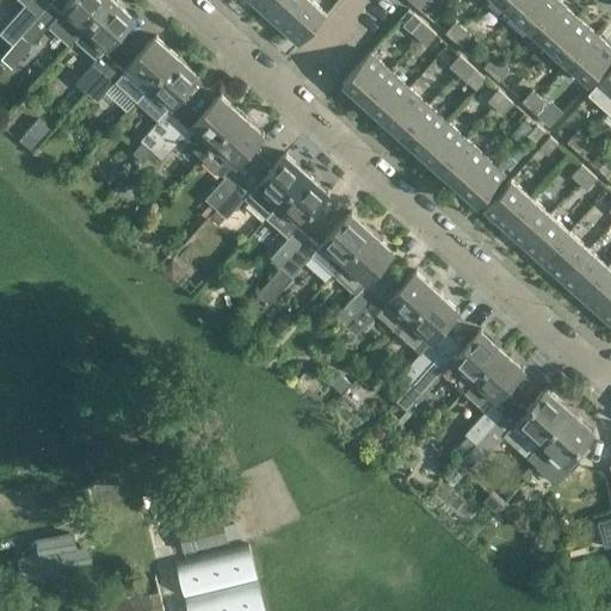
[(26,30),(50,4),(47,0),(32,0),(16,19),(26,30)]
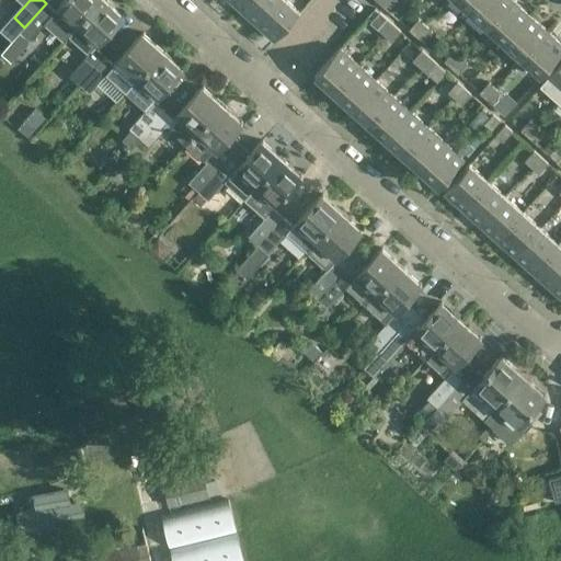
[(65,0),(58,9),(78,26),(101,0),(65,0)]
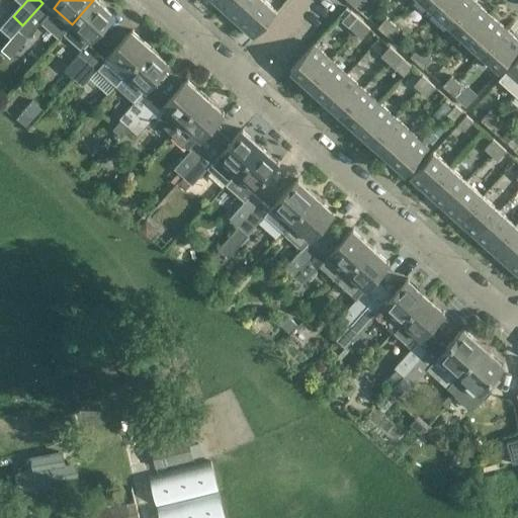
[(99,0),(93,0),(72,24),(90,40),(114,14),(99,0)]
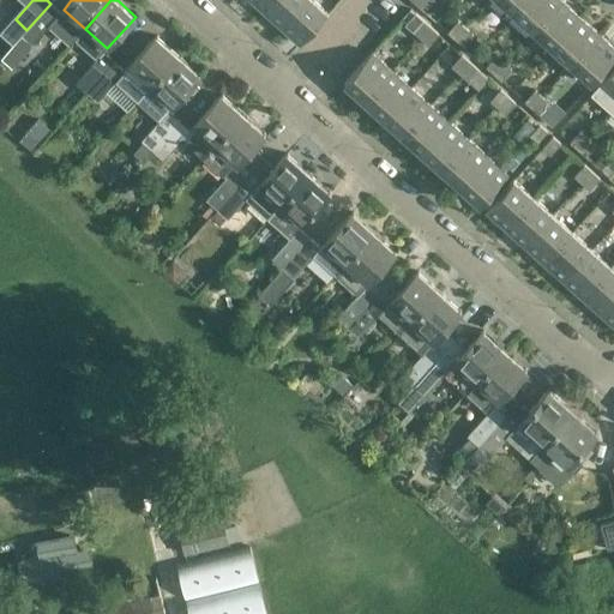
[(268,0),(260,10),(280,26),(302,0),(268,0)]
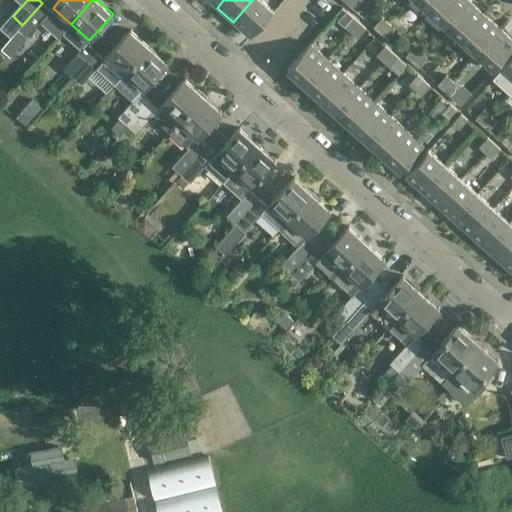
[(261,0),(252,0),(233,22),(250,37),(273,11),(261,0)]
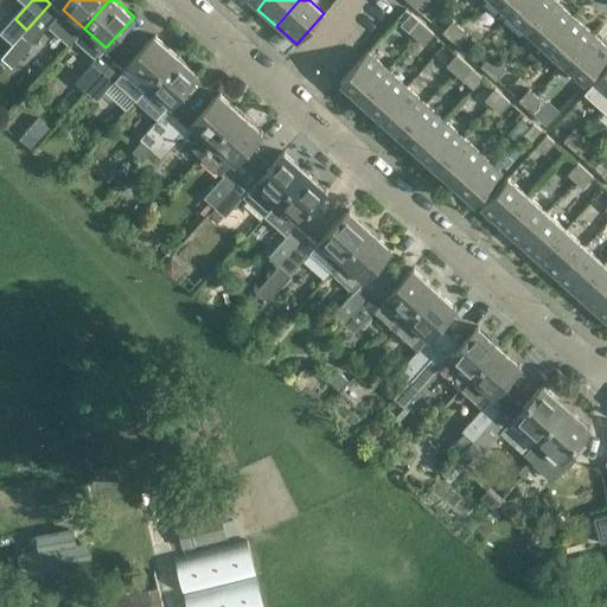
[(414,0),(410,4),(419,11),(428,0),(414,0)]
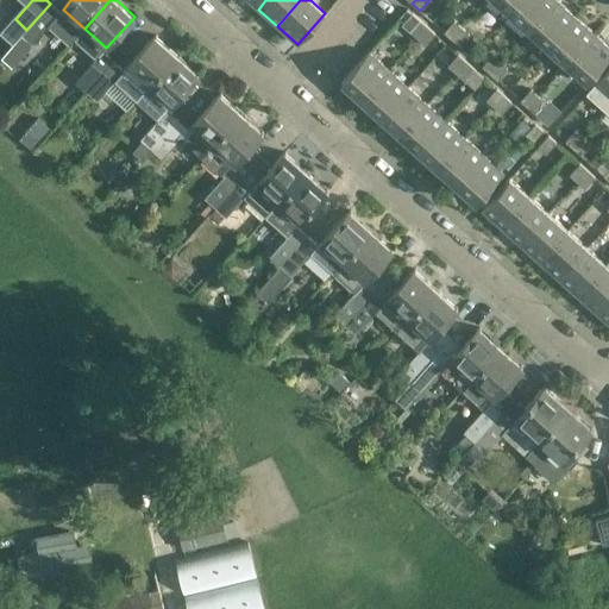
[(495,0),(509,12),(520,0),(495,0)]
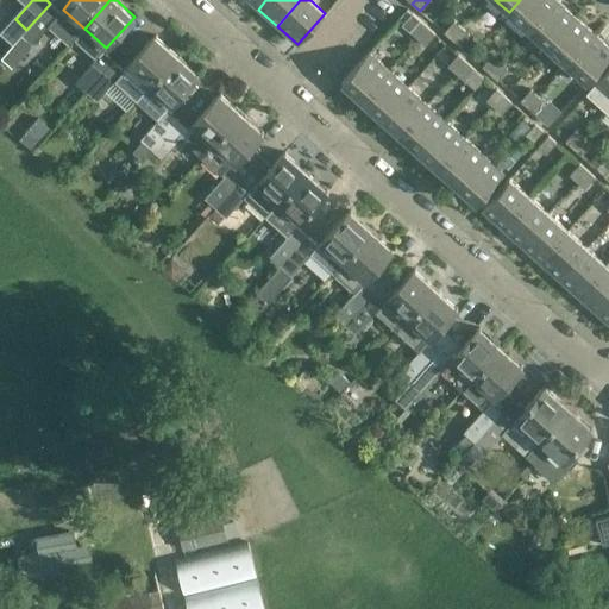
[(520,0),(509,12),(528,29),(554,0),(520,0)]
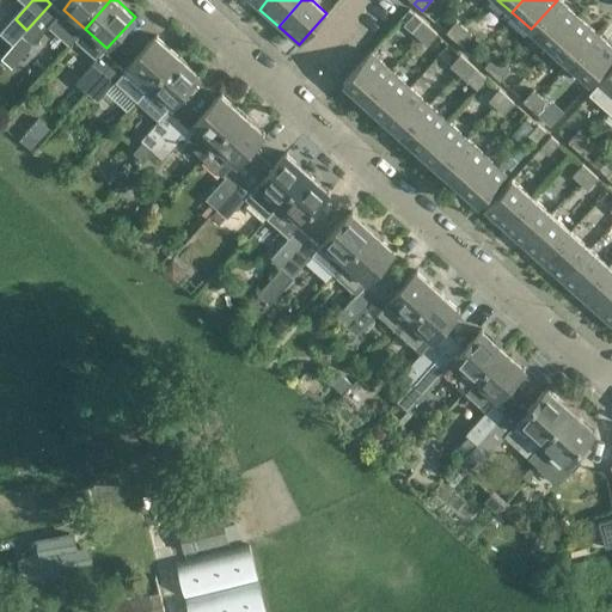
[(558,0),(557,0),(531,29),(550,47),(577,17),(558,0)]
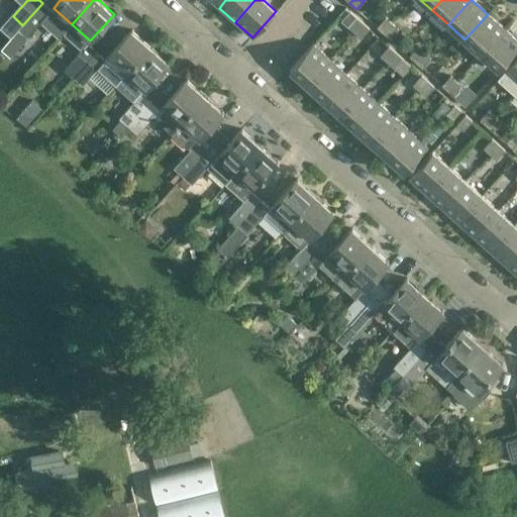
[(27,36),(52,11),(42,3),(22,25),(19,28),(27,36)]
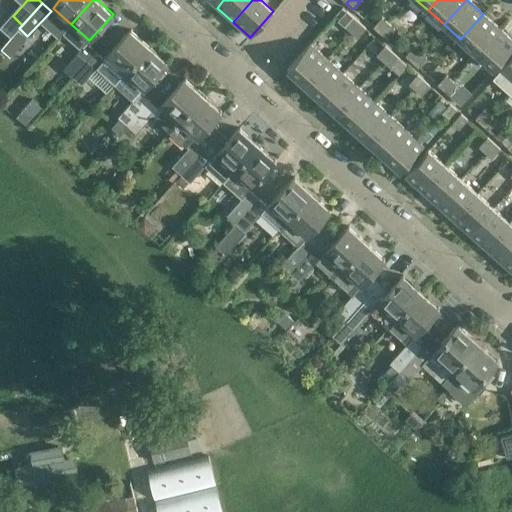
[(483,14),(460,39),(476,53),(499,28),(483,14)]
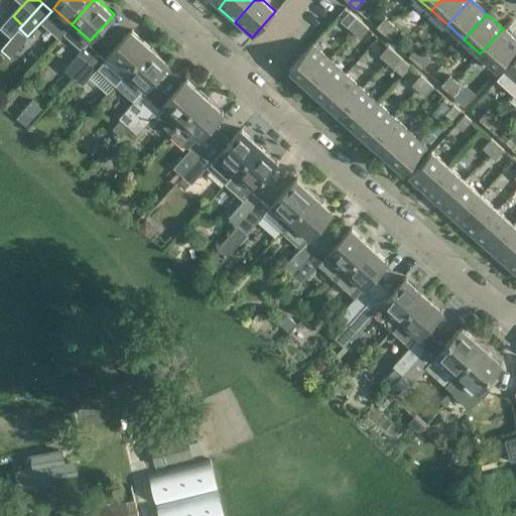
[(353,32),(362,22),(355,16),(347,26),(353,32)]
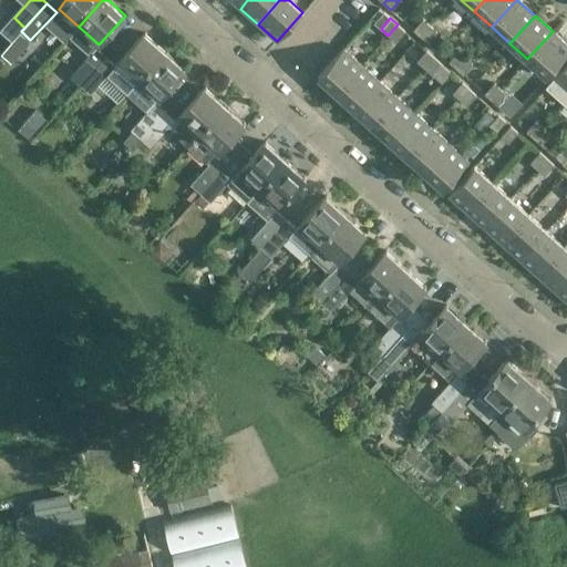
[(420,35),(429,26),(422,19),(412,29),(420,35)]
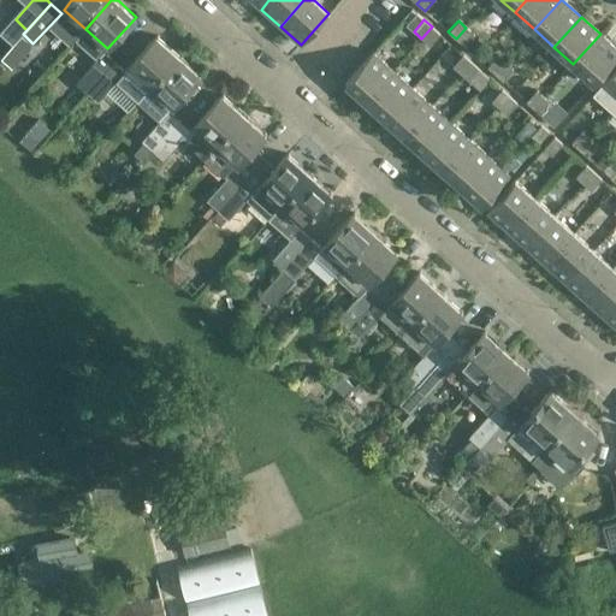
[(428,45),(439,34),(432,27),(421,39),(428,45)]
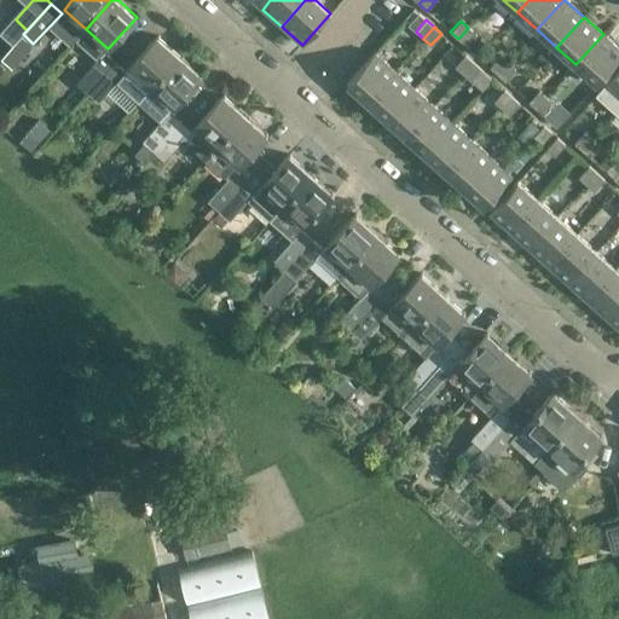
[(458,39),(466,46),(476,35),(468,28),(458,39)]
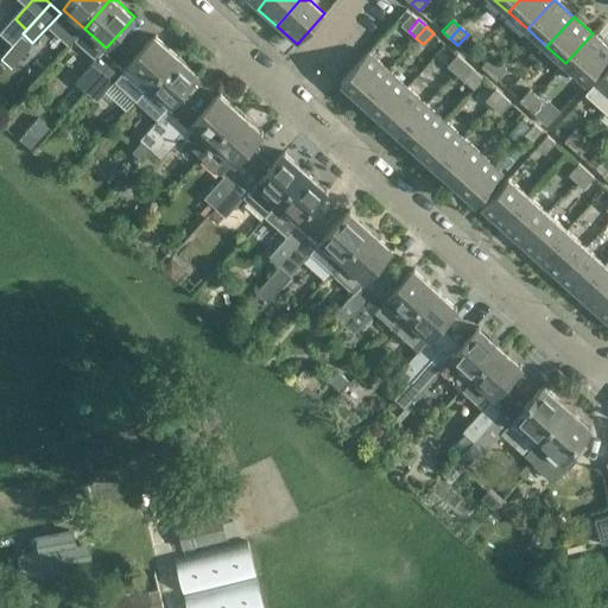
[(607,48),(593,33),(565,63),(586,81),(607,56),(607,48)]
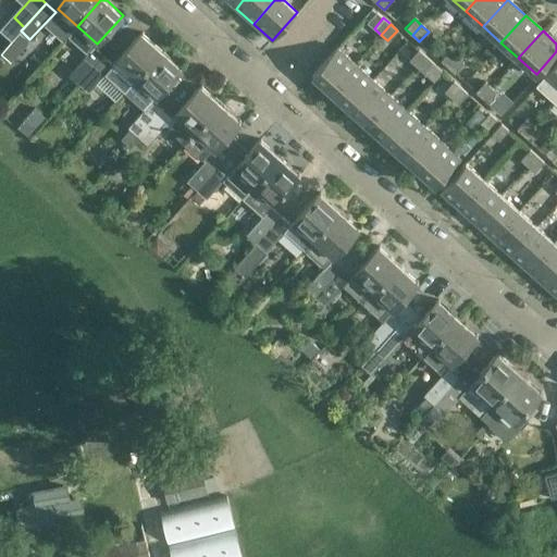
[(20,33),(5,48),(15,56),(28,40),(20,33)]
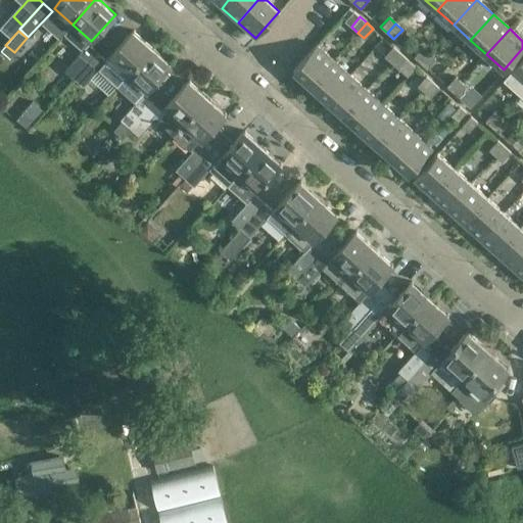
[(110,56),(129,74),(152,47),(134,31),(110,56)]
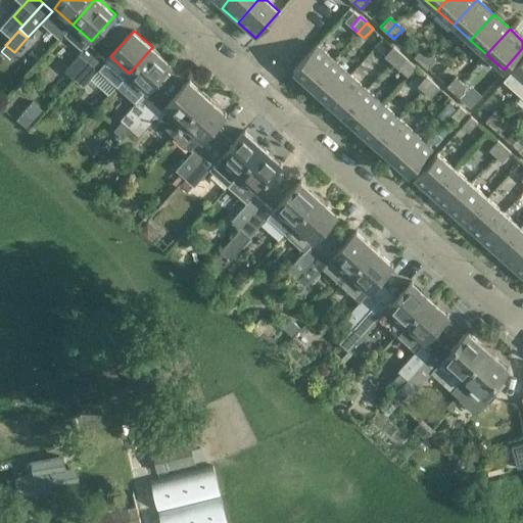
[(74,79),(74,78),(97,51),(89,44),(64,70),(74,79)]
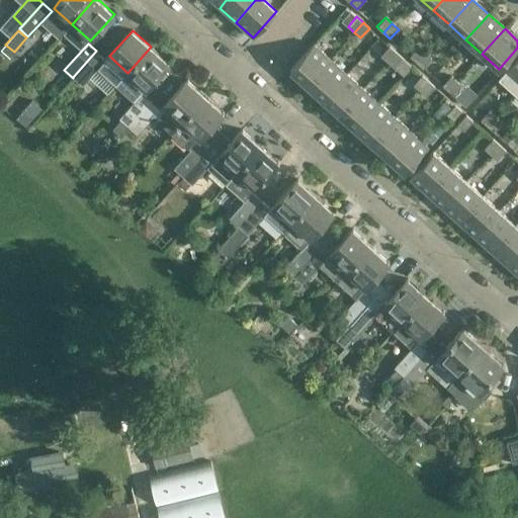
[(289,70),(307,85),(330,59),(314,44),(289,70)]
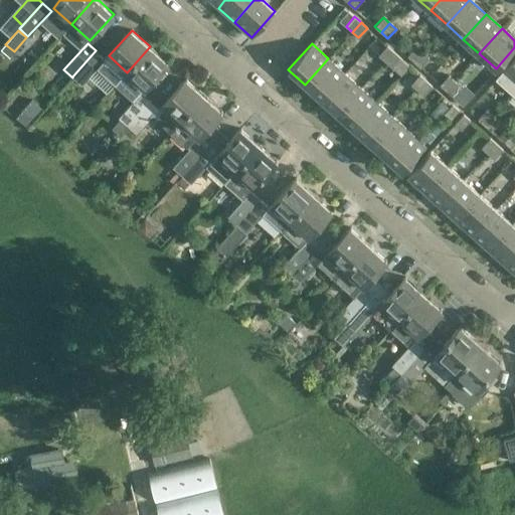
[(384,60),(393,51),(386,45),(378,55),(384,60)]
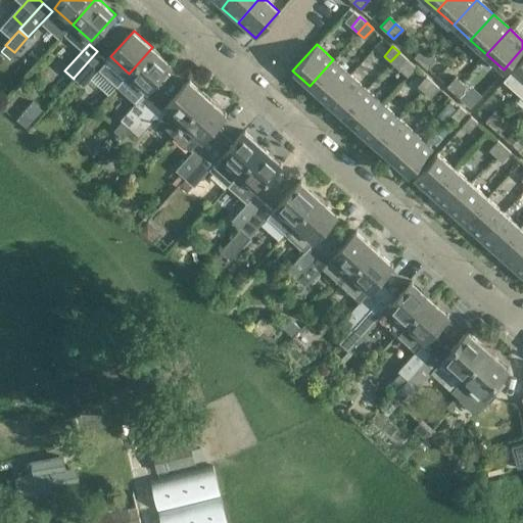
[(420,62),(429,52),(422,46),(413,56),(420,62)]
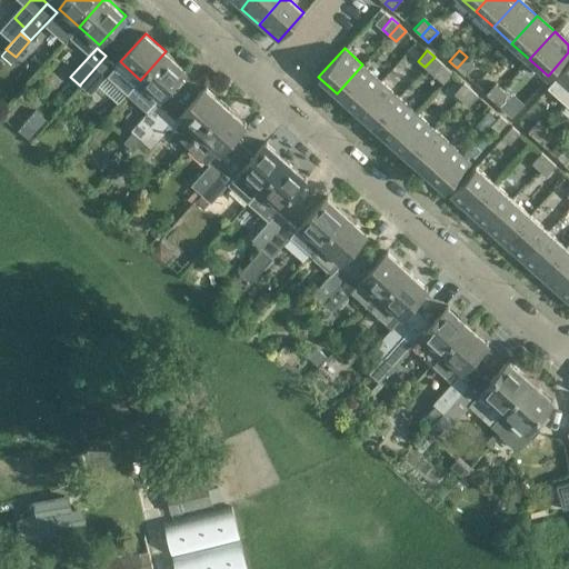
[(166,51),(140,80),(161,99),(187,70),(166,51)]
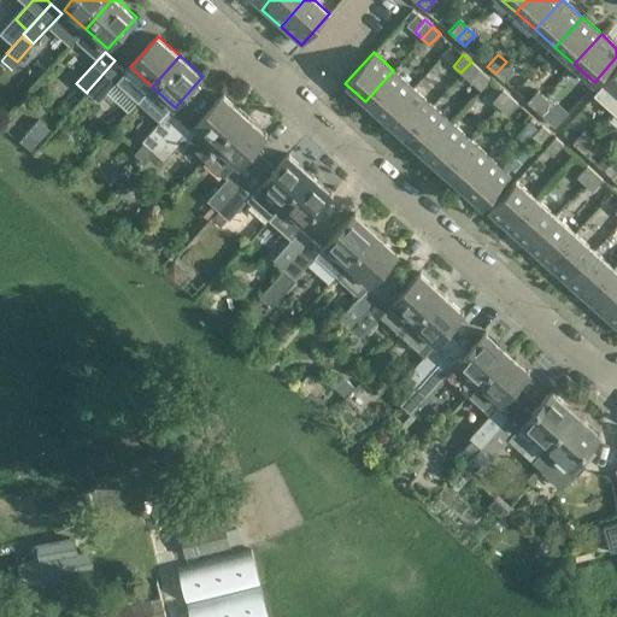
[(100,103),(128,72),(115,60),(87,92),(100,103)]
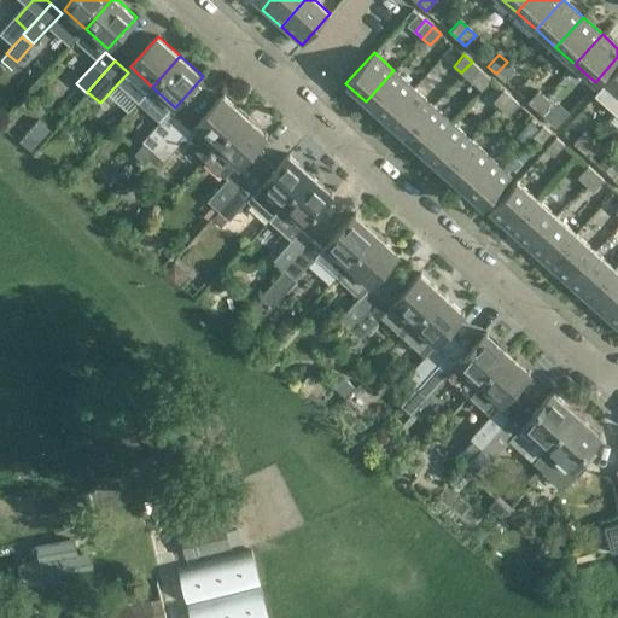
[(470,80),(479,69),(472,62),(461,73),(470,80)]
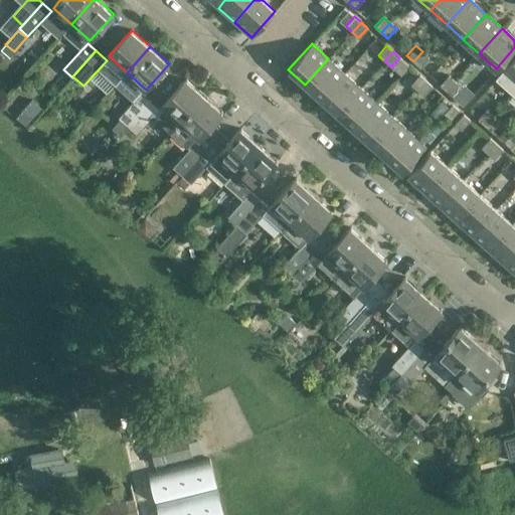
[(413,61),(419,67),(428,57),(422,51),(413,61)]
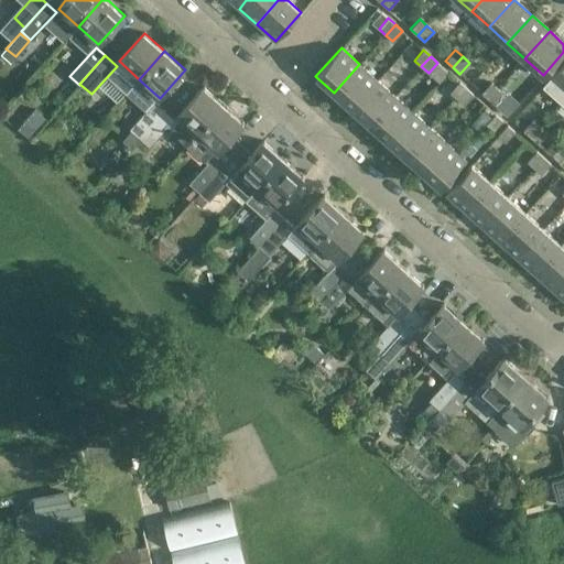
[(563,61),(543,85),(561,101),(563,98),(563,61)]
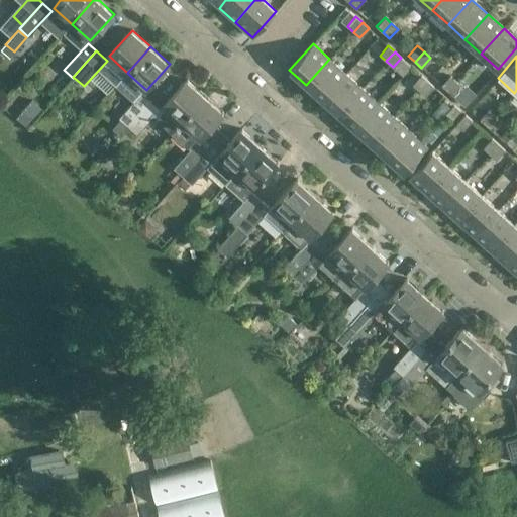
[(329,59),(306,85),(322,99),(346,73),(329,59)]
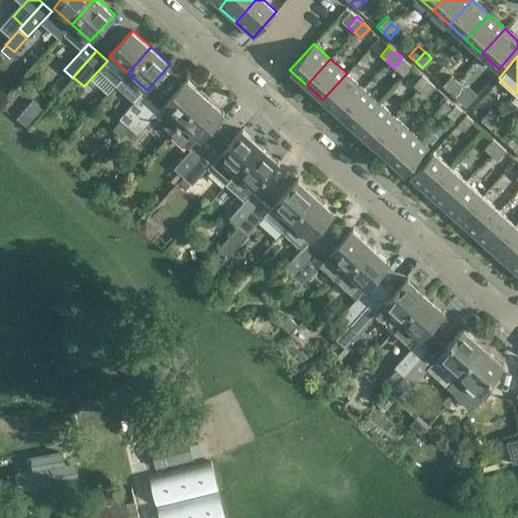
[(347,73),(323,99),(339,114),(363,88),(347,73)]
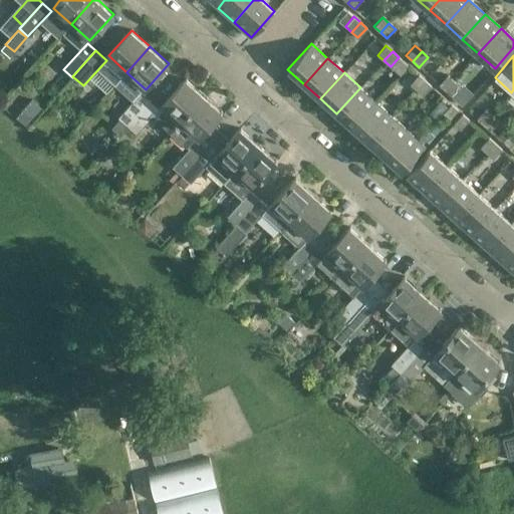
[(416,89),(425,80),(418,74),(410,83),(416,89)]
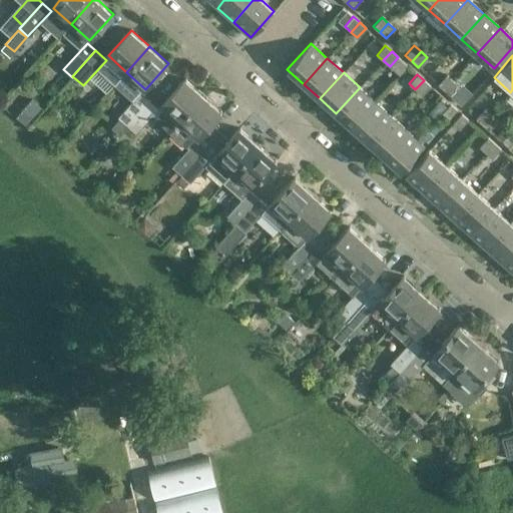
[(444,90),(450,84),(444,78),(438,85),(444,90)]
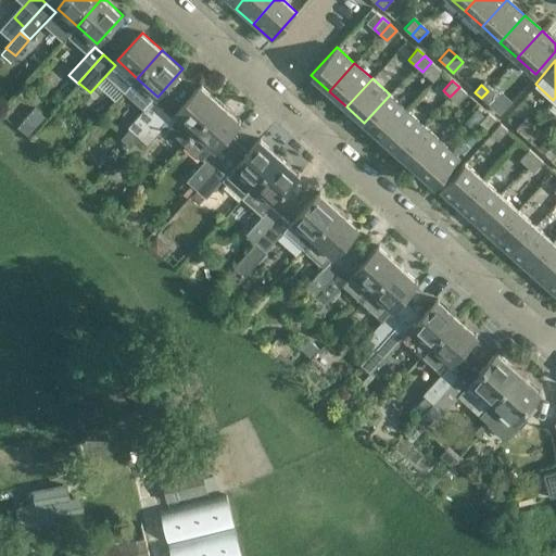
[(174,117),(164,109),(139,137),(149,146),(166,127),(186,144),(222,104),(202,86),(174,117)]
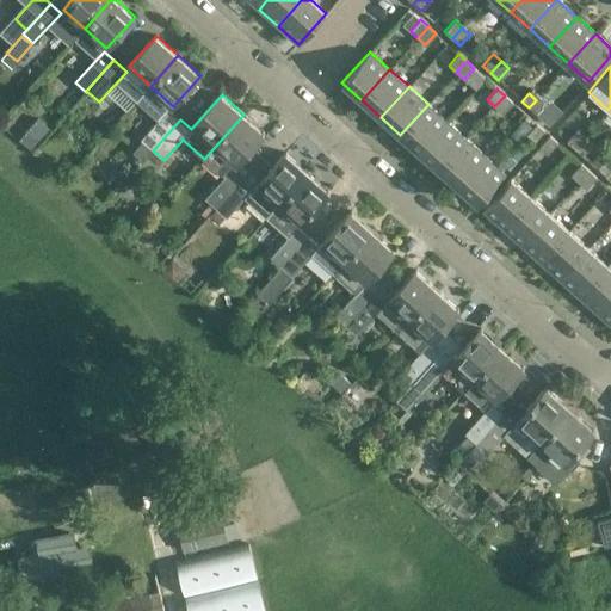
[(503,113),(512,103),(505,96),(494,106),(503,113)]
